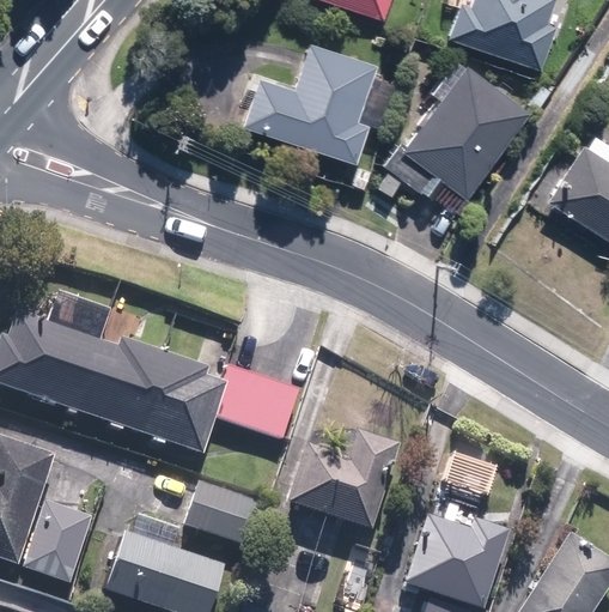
[(334,0),(383,16),(388,0),(334,0)]
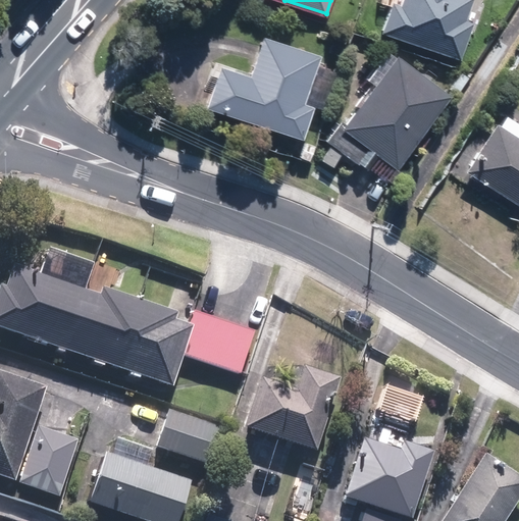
[(399,0),(399,1),(396,0),(390,0),(380,31),(462,56),(474,18),(466,16),(471,0),(399,0)]
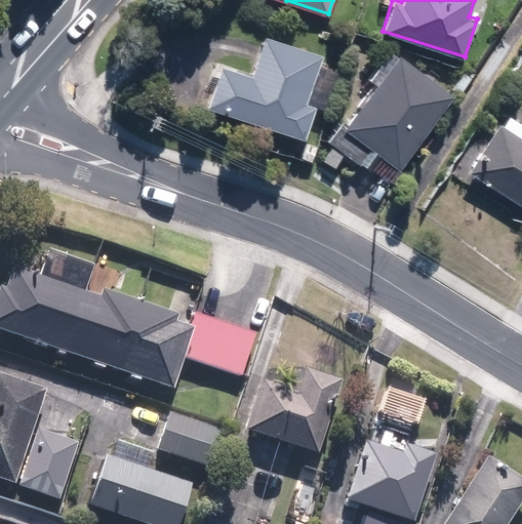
[(217,61),(204,102),(307,136),(317,105),(305,99),(321,51),(263,31),(249,71),(217,61)]
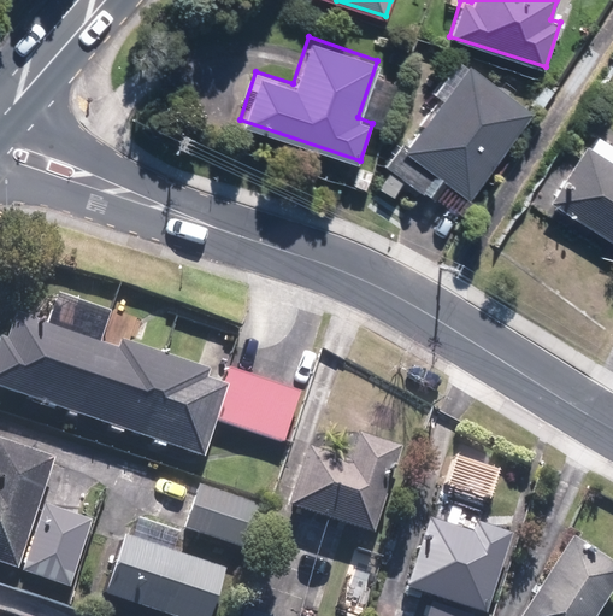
[(429,194),(442,176),(471,195),(532,110),(466,63),(408,145),(404,141),(388,164),(429,194)]
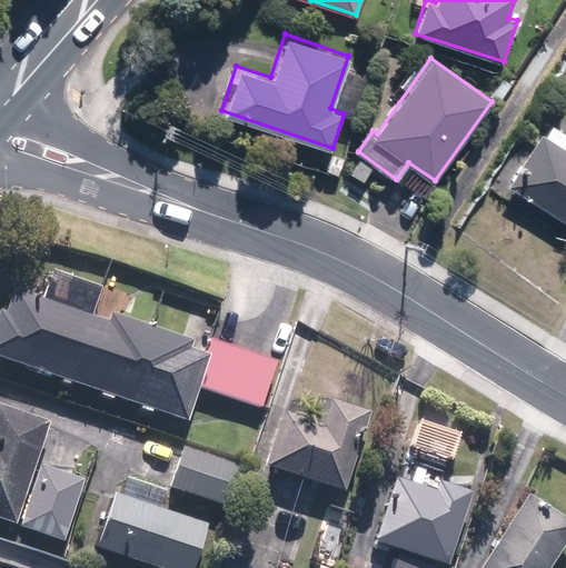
[(565,147),(542,132),(508,183),(565,220),(565,147)]
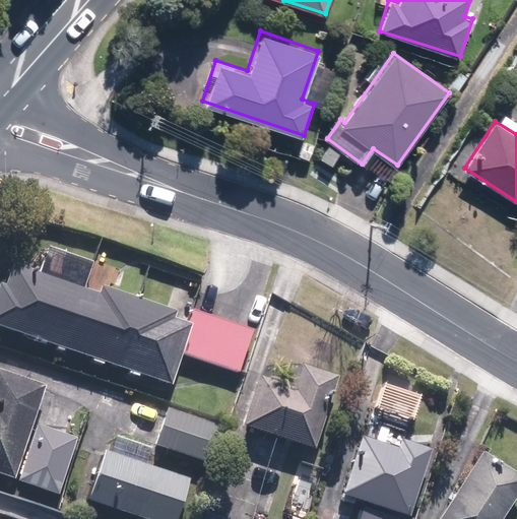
[(193,308),(188,323),(175,318),(178,310),(104,284),(101,293),(13,263),(6,284),(1,282),(0,285),(0,324),(174,384),(184,353),(240,372),(255,329),(193,308)]
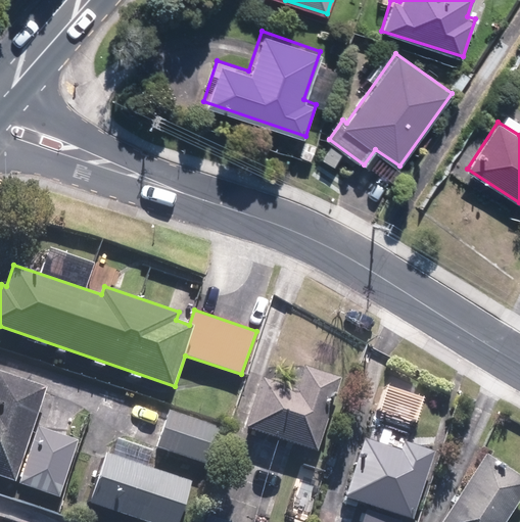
[(262,377),(245,427),(318,451),(341,378),(305,366),(298,389),(262,377)]
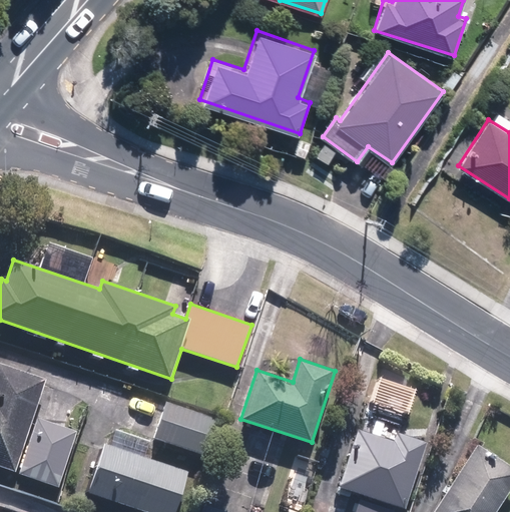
[(0,363),(0,466),(15,471),(46,379),(0,363)]
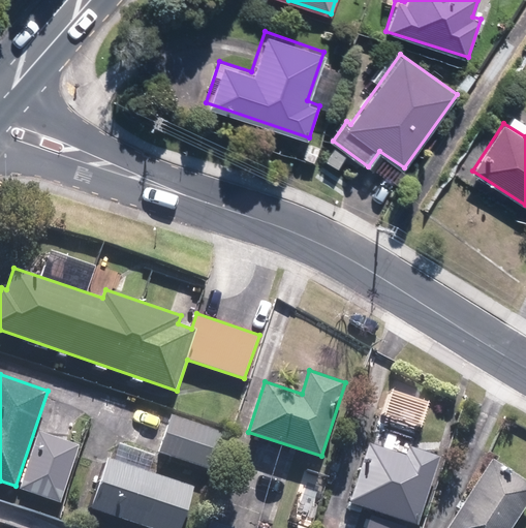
[(223,432),(172,416),(160,453),(212,469),(223,432)]
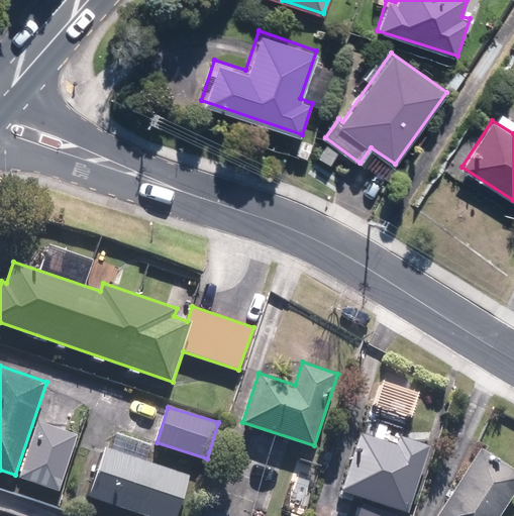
[(60,491),(78,435),(38,422),(19,477),(60,491)]
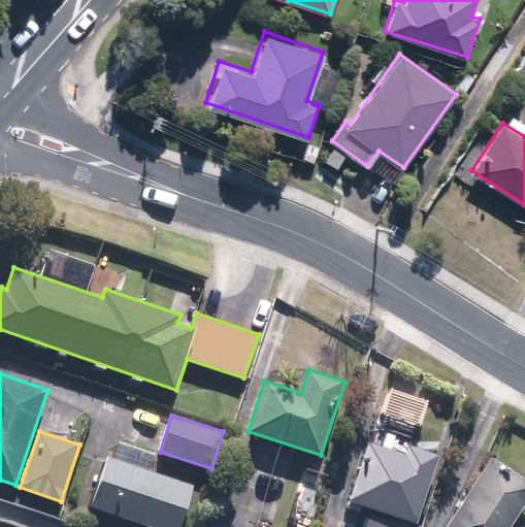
[(178,526),(193,487),(149,471),(155,453),(120,440),(113,459),(107,457),(90,506),(151,526),(178,526)]
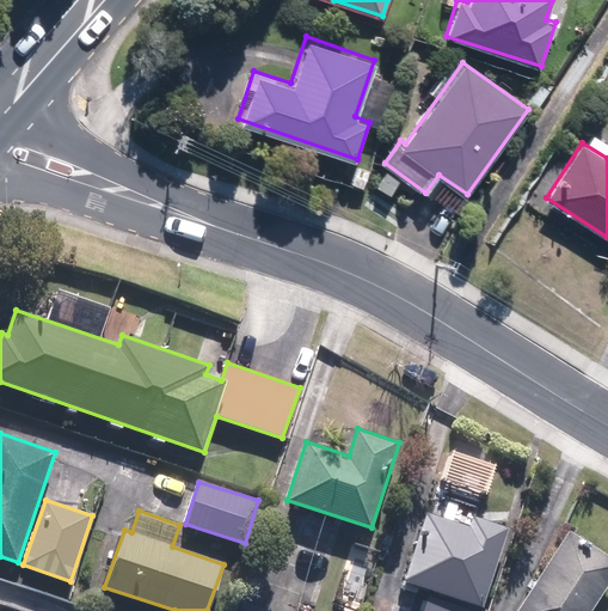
[(404,580),(435,591),(427,610),(471,610),(473,605),(481,608),(504,538),(427,512),(404,580)]
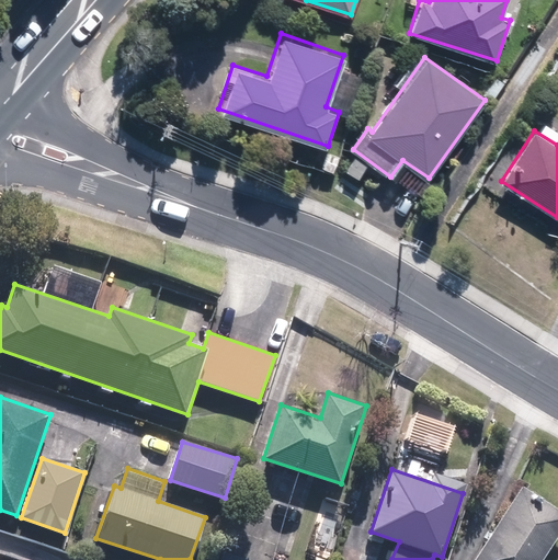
[(541,559),(557,534),(557,510),(522,487),(474,559),(541,559)]
